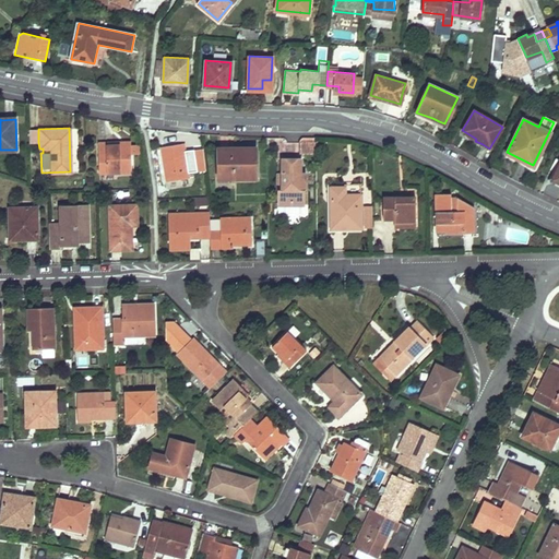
[(38,142),(38,129),(27,129),(28,142),(38,142)]
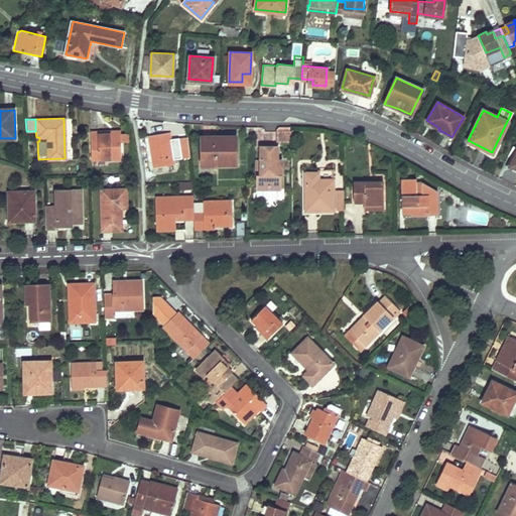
[(290,141),(289,127),(277,127),(277,141),(290,141)]
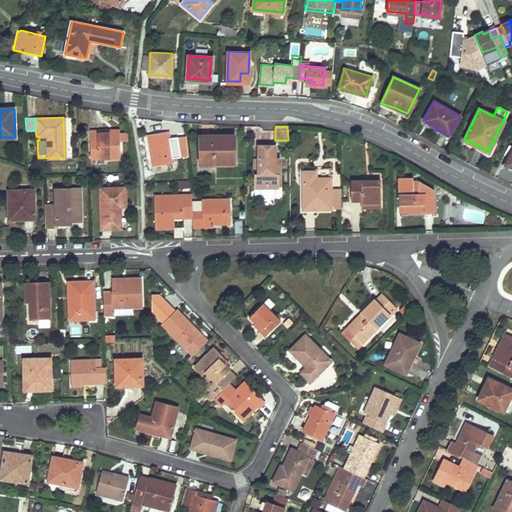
[(119,132),(108,132),(98,133),(98,130),(89,130),(90,157),(119,156),(119,132)]
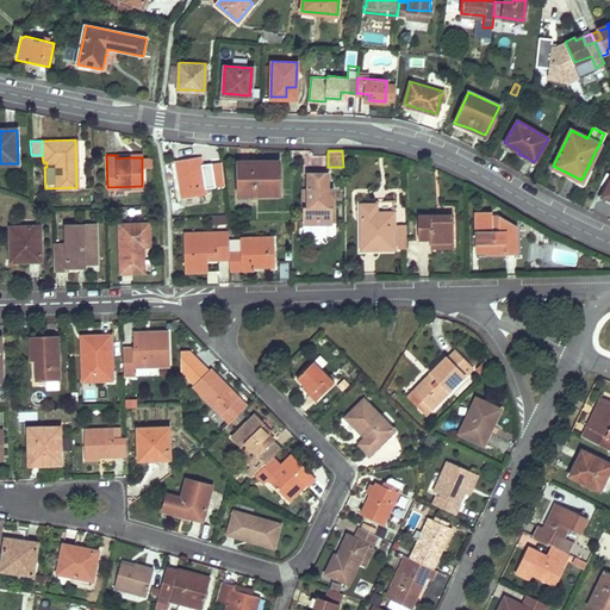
[(201,156),(188,159),(175,160),(180,197),(206,193),(201,156)]
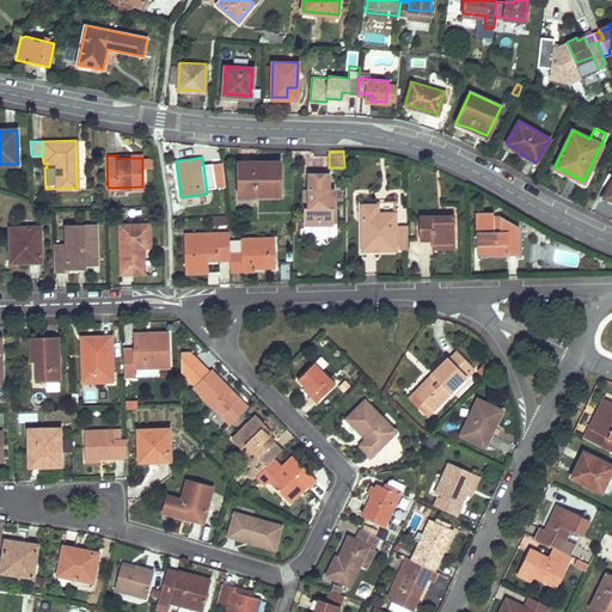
[(279,195),(279,178),(279,161),(238,163),(238,196),(279,195)]
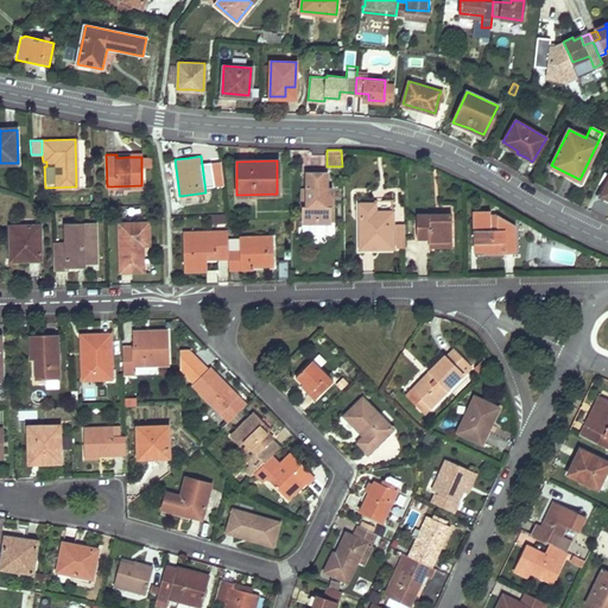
[(325,173),(316,173),(306,173),(306,202),(301,203),(302,221),(330,221),(330,189),(325,188),(325,173)]
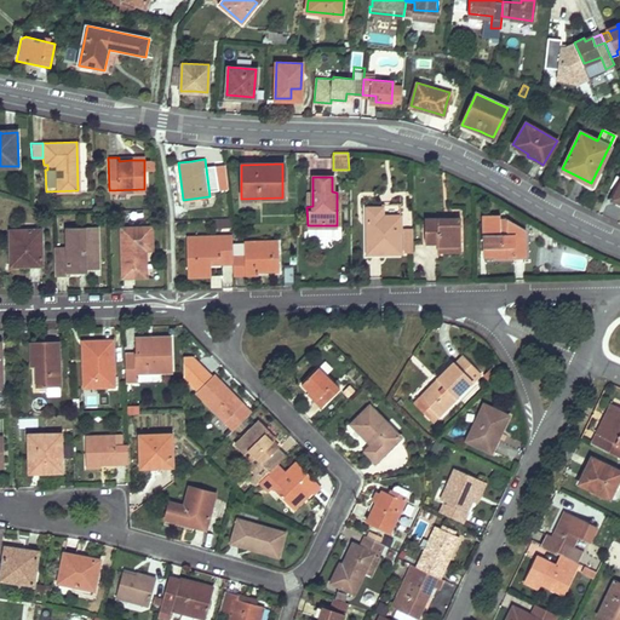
[(400,207),(383,207),(367,208),(367,252),(400,252),(400,207)]
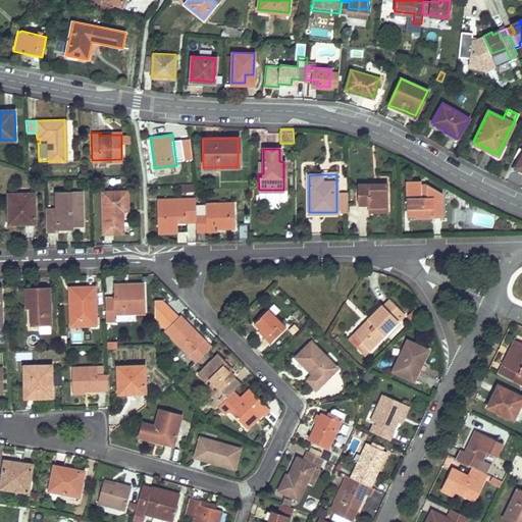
[(440,193),(433,189),(426,184),(426,187),(421,187),(420,181),(406,181),(407,216),(416,215),(416,218),(431,217),(431,213),(440,212),(440,193)]
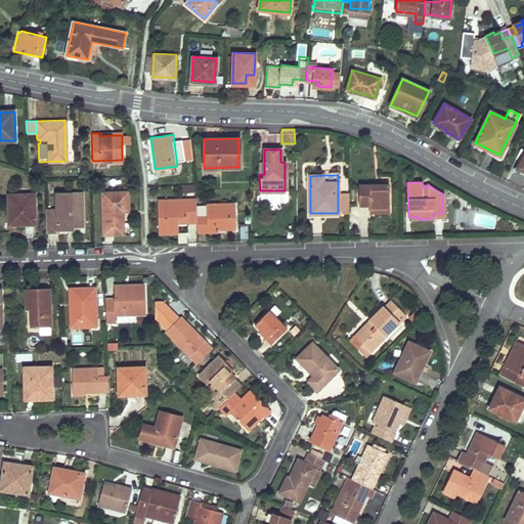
[(359,205),(364,205),(370,205),(370,208),(389,208),(389,185),(359,184),(359,205)]
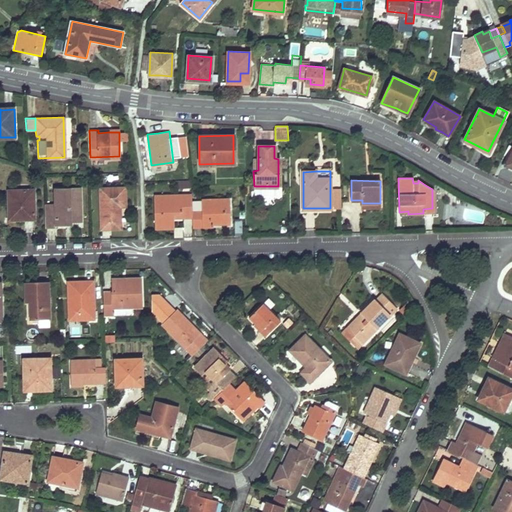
[(124,205),(124,196),(124,187),(100,188),(101,227),(120,227),(119,205),(124,205)]
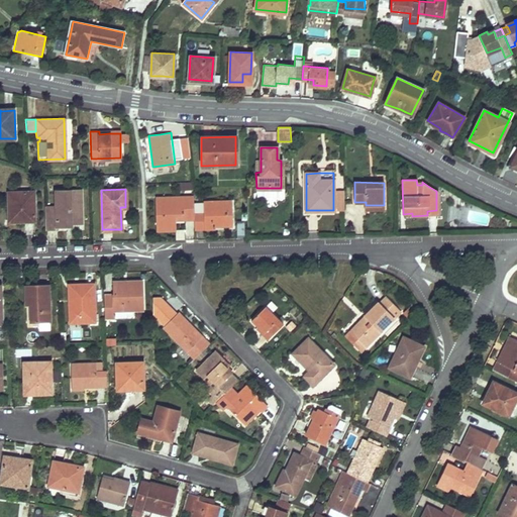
[(81,222),(81,206),(80,191),(57,192),(57,207),(44,207),(45,228),(57,228),(57,225),(71,225),(71,222),(81,222)]
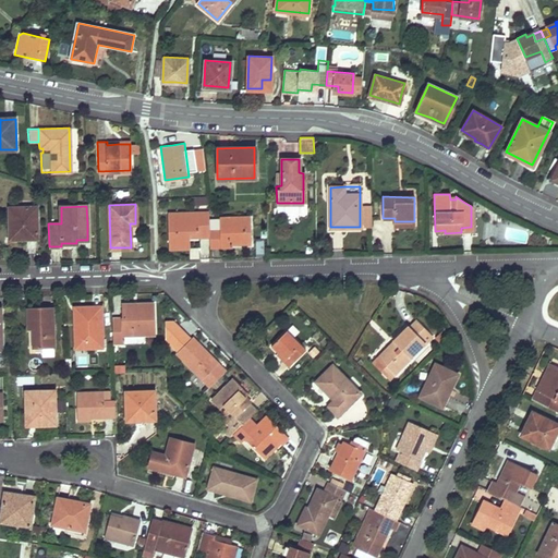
[(37,237),(36,222),(36,207),(9,207),(10,235),(25,235),(25,237),(37,237)]
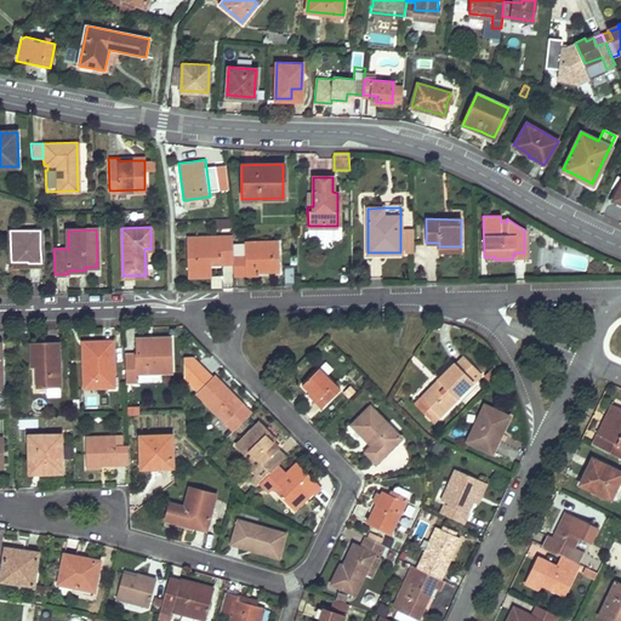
[(232,237),(187,238),(188,273),(198,273),(199,278),(211,278),(211,265),(211,261),(220,261),(220,265),(233,265),(233,255),(232,237)]
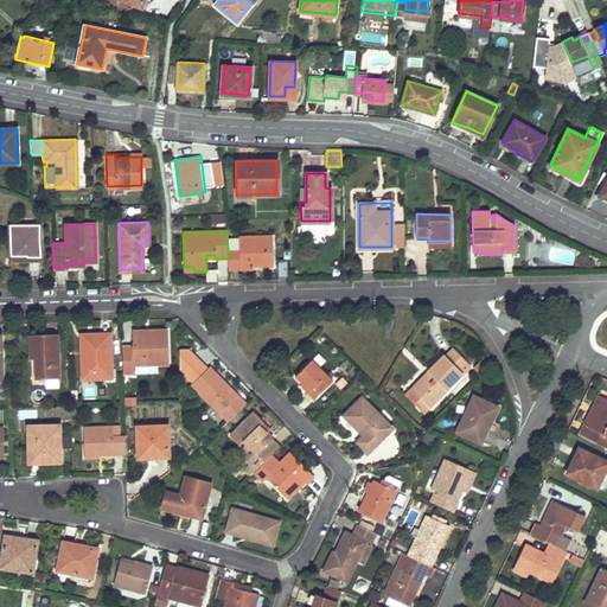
[(251,263),(262,263),(272,263),(272,236),(238,237),(240,249),(228,249),(228,259),(228,268),(251,268),(251,263)]
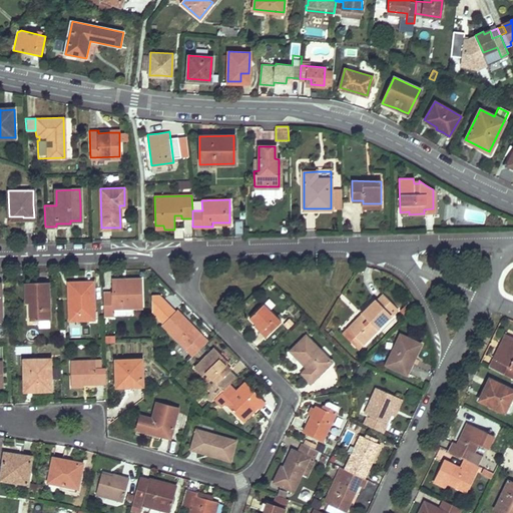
[(140,281),(126,281),(112,281),(112,293),(103,293),(103,317),(113,317),(113,309),(140,308),(140,281)]
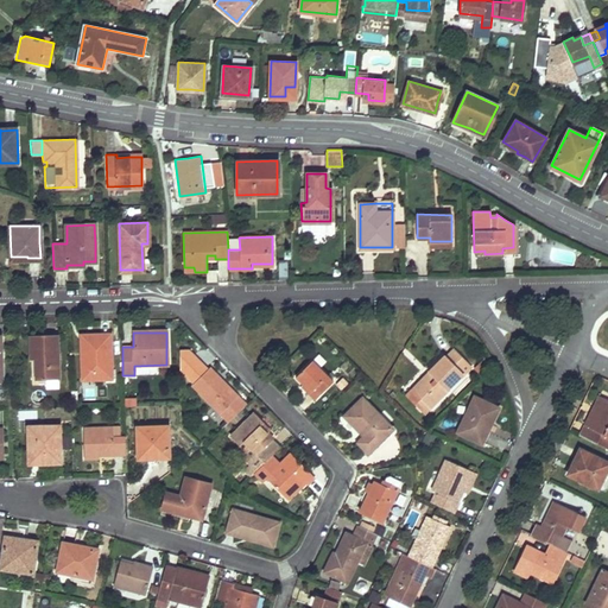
[(109,334),(95,335),(80,335),(82,379),(112,378),(109,334)]
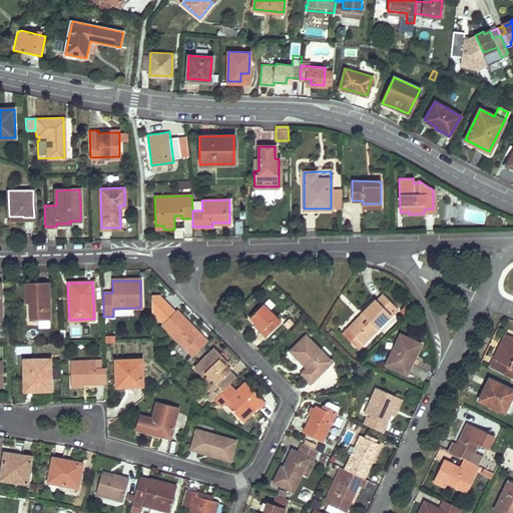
[(26,283),(26,293),(27,304),(30,303),(30,320),(39,320),(48,320),(47,283),(26,283)]
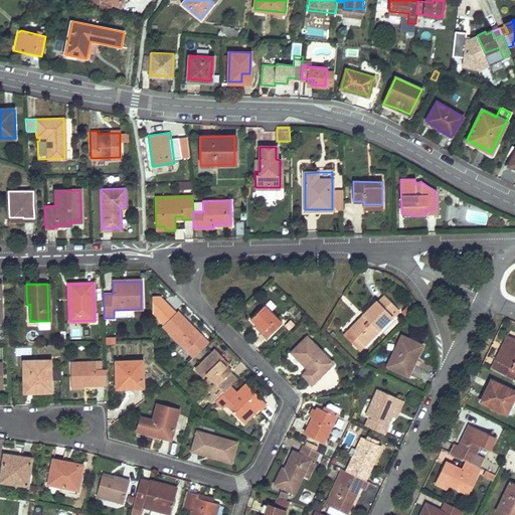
[(385,298),(383,295),(376,302),(377,303),(378,304),(385,298)]
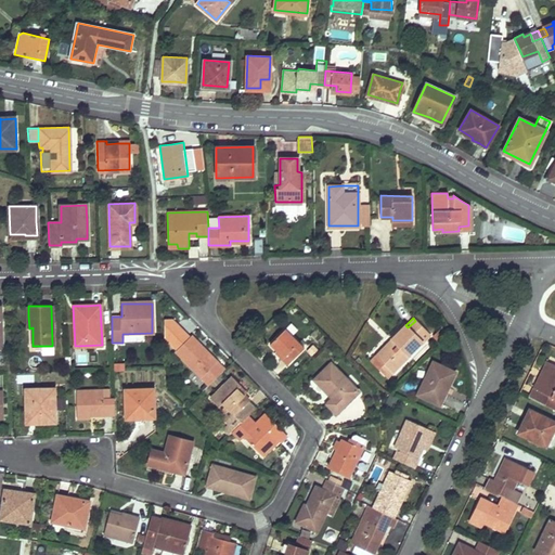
[(408,327),(407,326),(405,325),(391,339),(394,343),(377,358),(390,372),(429,335),(415,321),(408,327)]
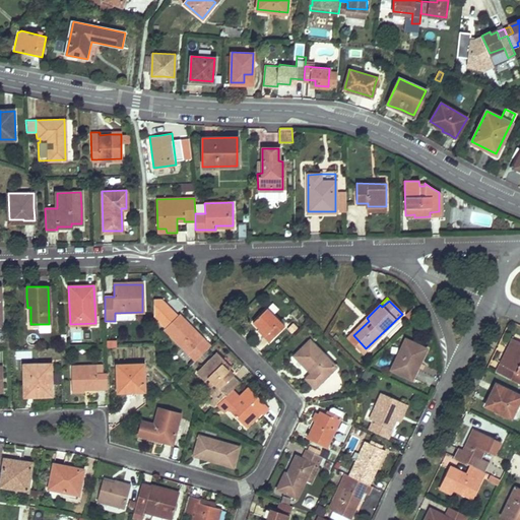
[(253,321),(256,324),(259,327),(257,330),(269,341),(284,325),(266,307),(253,321)]
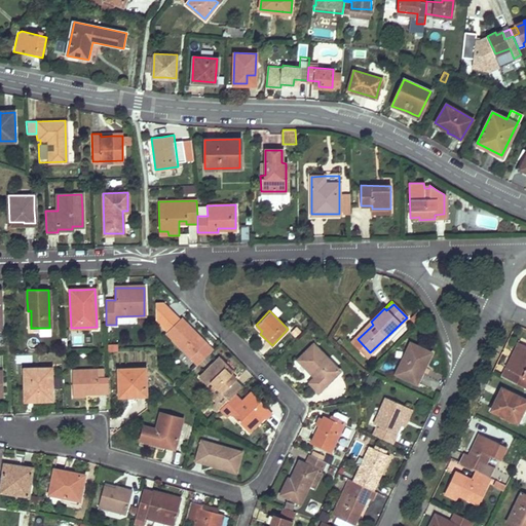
[(212,350),(196,334),(180,318),(166,333),(197,364),(212,350)]
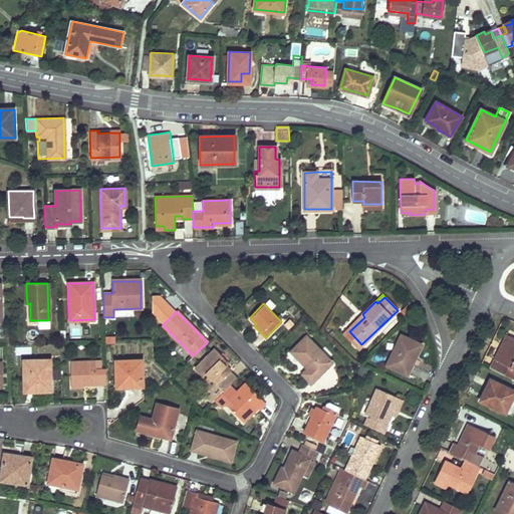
[(362,314),(346,328),(349,331),(364,317),(362,314)]
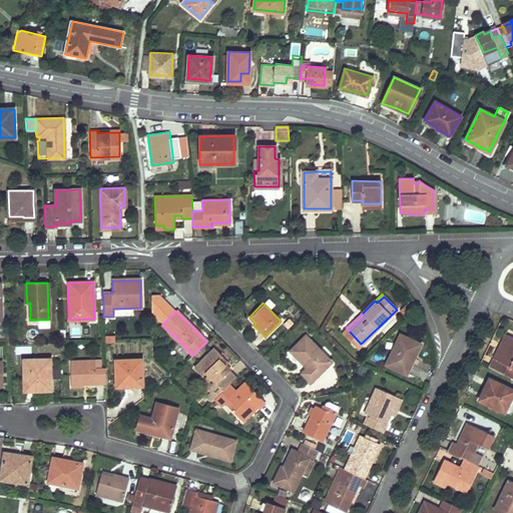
[(48,320),(39,320),(39,329),(48,329),(48,320)]
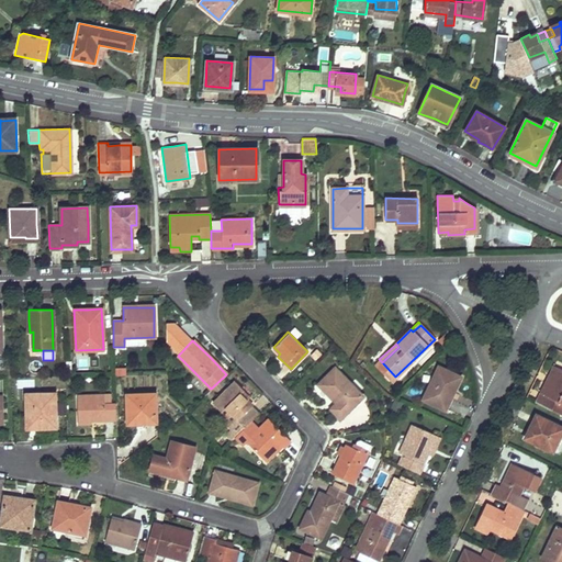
[(546,394),(558,369),(553,366),(541,392),(546,394)]
